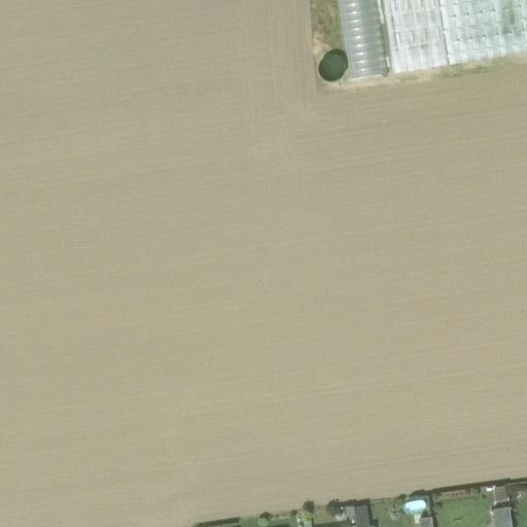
[(376,0),(337,0),(349,81),(388,75),(376,0)]
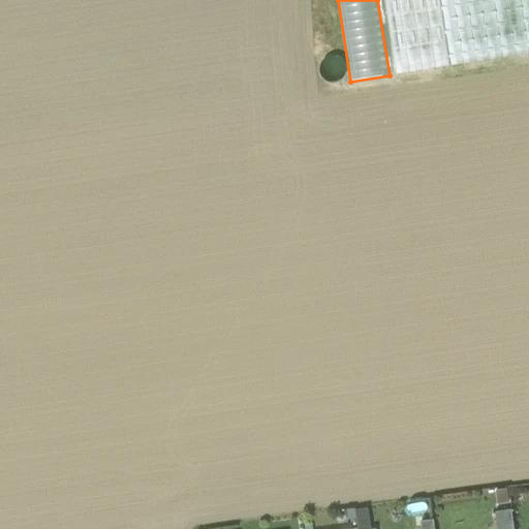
[(440,0),(385,0),(397,74),(450,66),(440,0)]
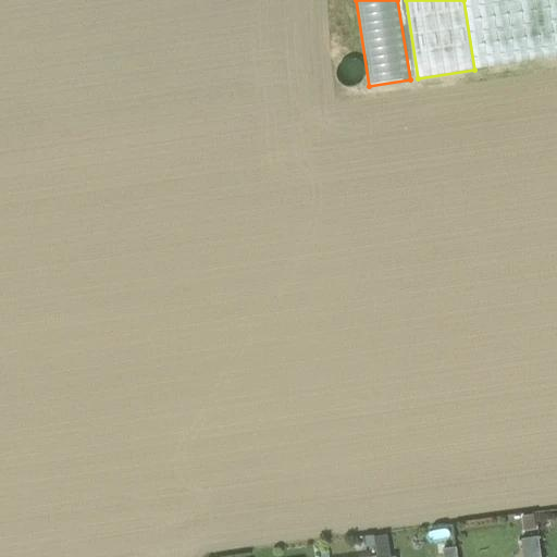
[(556,0),(463,0),(474,70),(556,57),(556,0)]
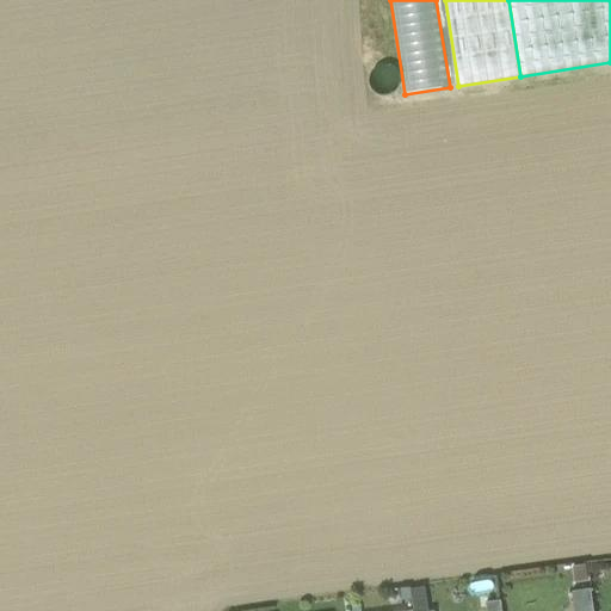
[(403,610),(429,606),(425,584),(400,587),(403,610)]
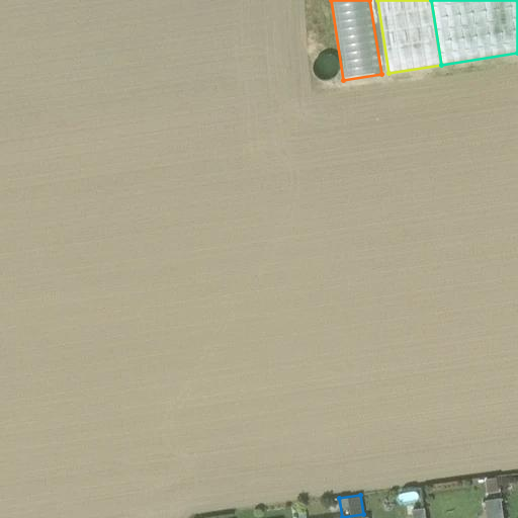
[(504,517),(502,499),(485,502),(487,517),(504,517)]
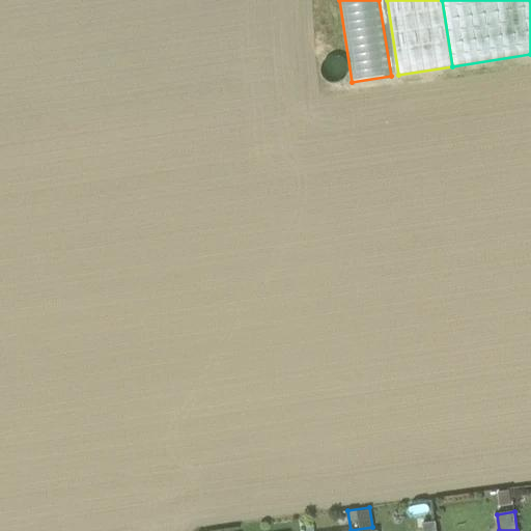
[(436,530),(435,522),(422,524),(423,530),(436,530)]
